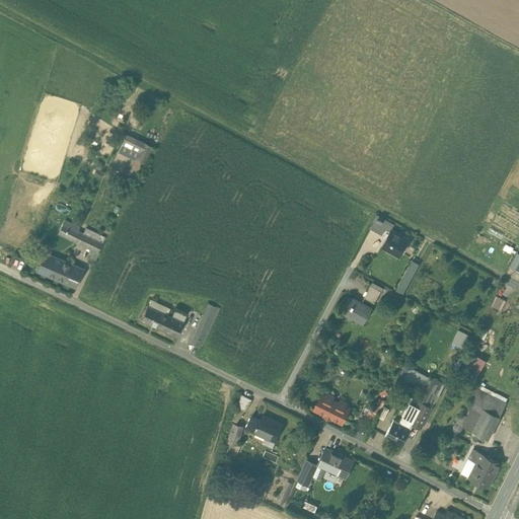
[(144,144),(126,135),(119,150),(136,159),(144,144)]
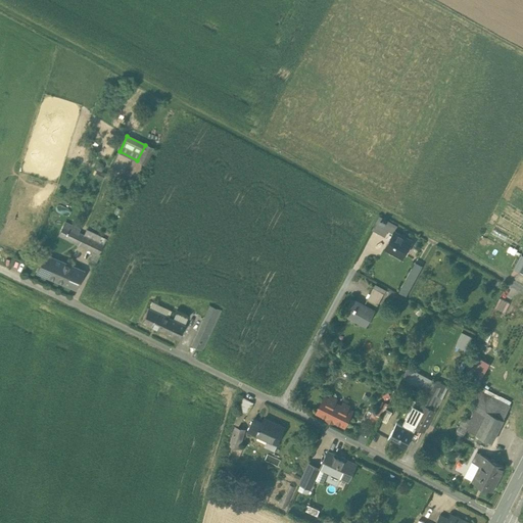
[(397,226),(379,216),(372,229),(378,233),(384,222),(391,225),(396,228),(397,226)]
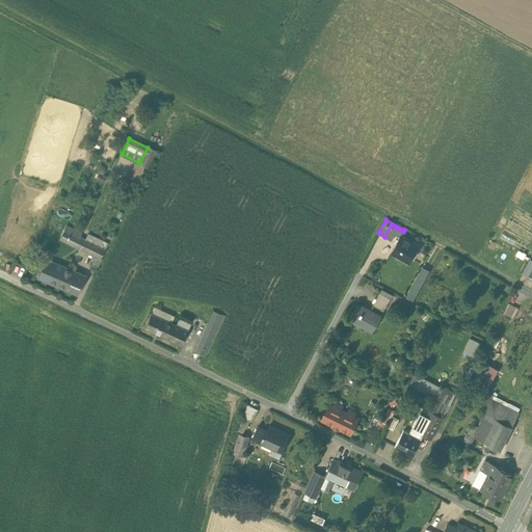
[(391,225),(384,237),(392,241),(395,235),(398,229),(391,225)]
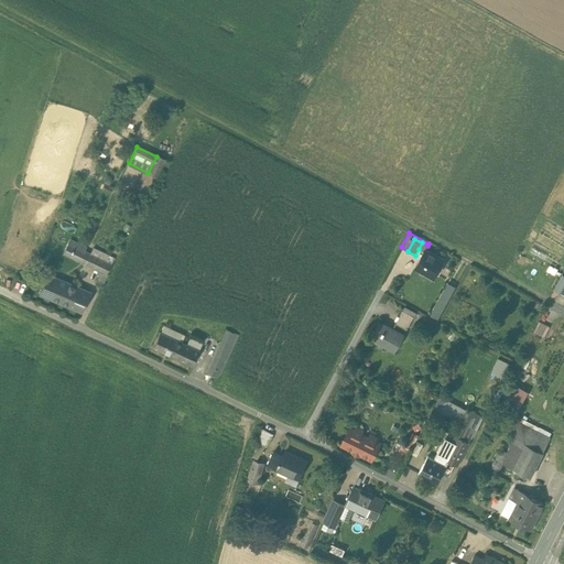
[(68,241),(63,251),(67,255),(73,245),(68,241)]
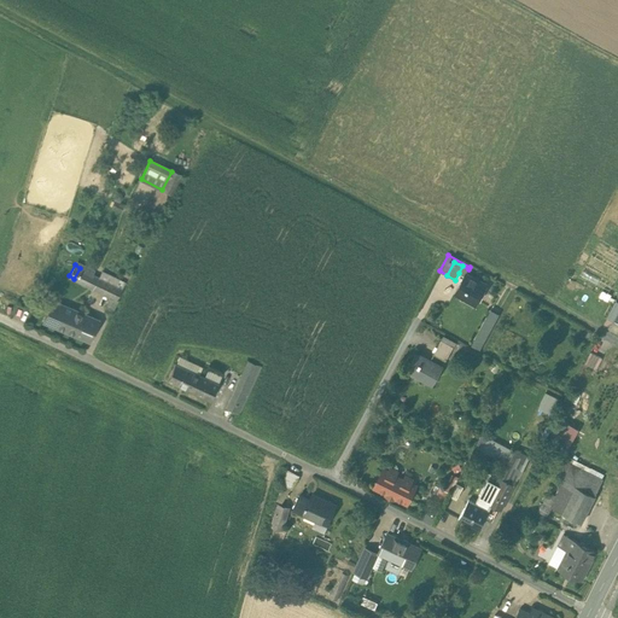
[(94,275),(80,268),(74,279),(88,286),(94,275)]
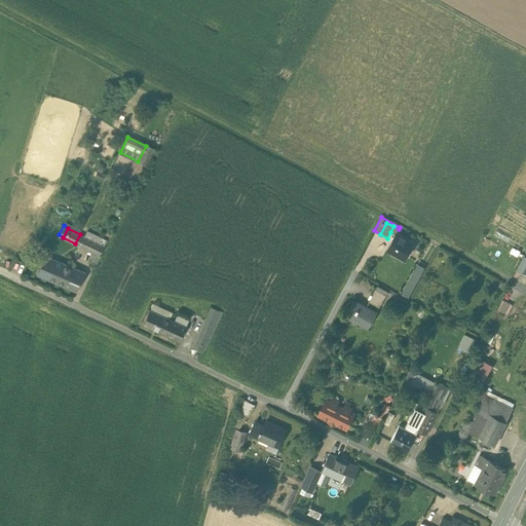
[(106,240),(87,230),(84,236),(103,247),(106,240)]
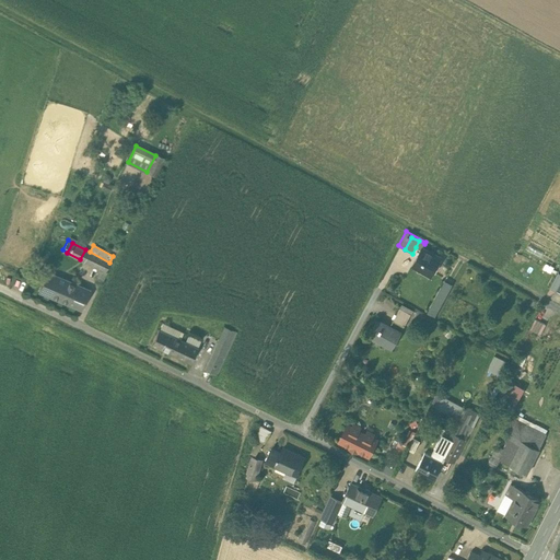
[(422,247),(421,249),(412,265),(420,269),(421,268),(431,272),(430,275),(431,276),(441,258),(422,247)]
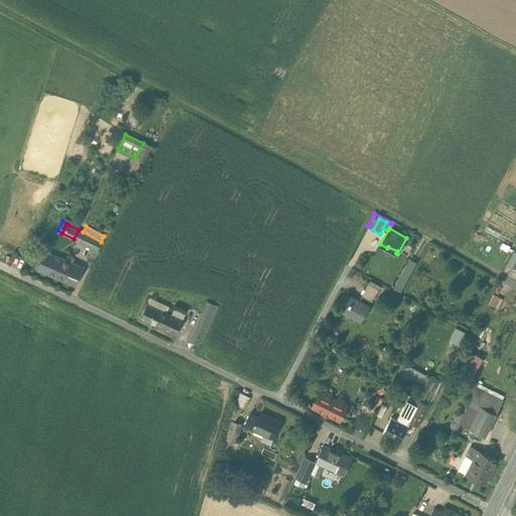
[(79,230),(74,239),(78,241),(83,232),(79,230)]
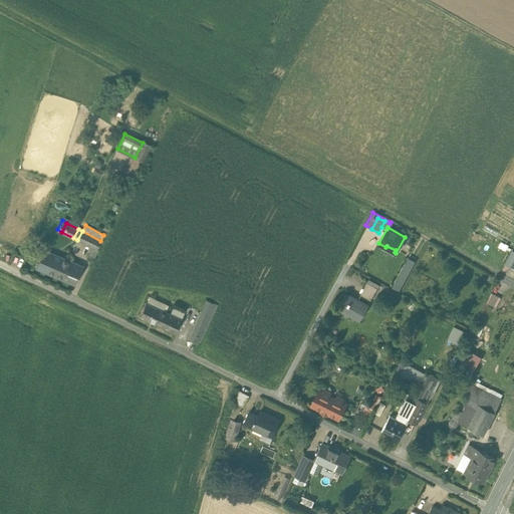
[(100,241),(82,231),(77,240),(90,247),(95,250),(96,249),(100,241)]
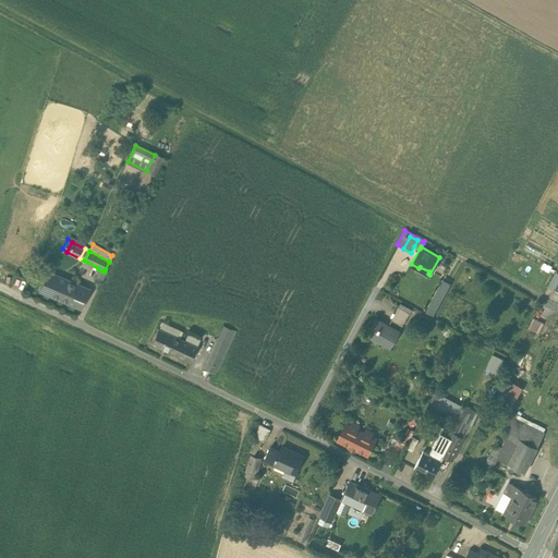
[(104,271),(98,268),(94,277),(101,281),(106,271),(105,270),(104,271)]
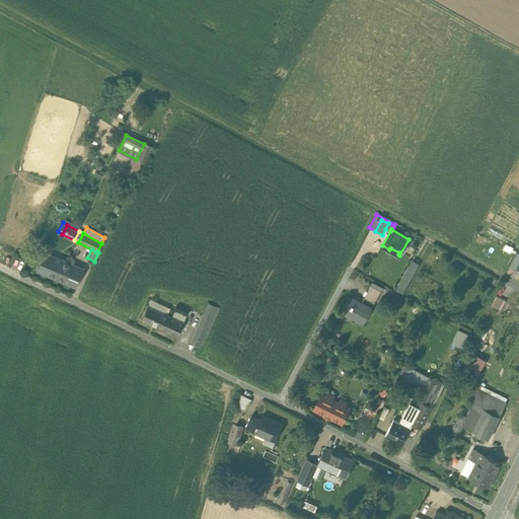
[(518,260),(502,250),(499,256),(515,265),(518,260)]
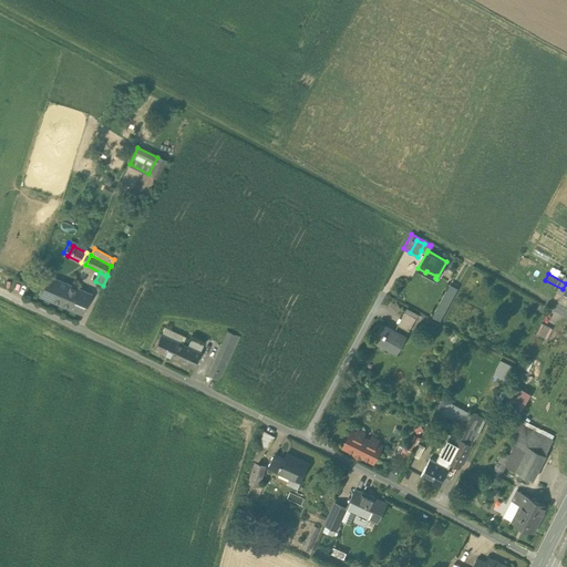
[(90,294),(49,276),(40,295),(82,312),(90,294)]
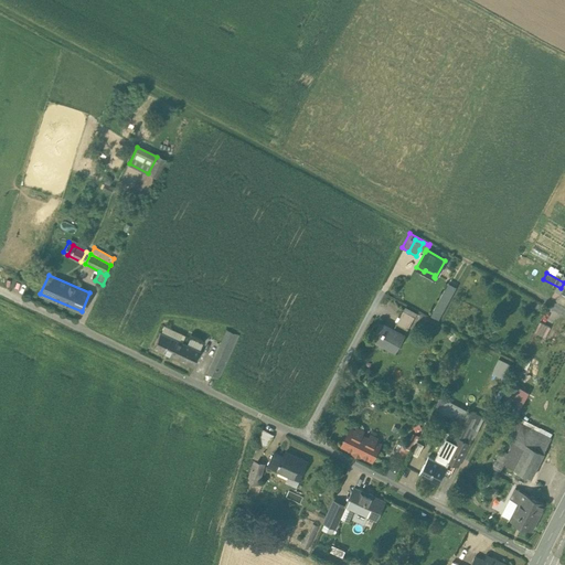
[(449,284),(432,316),(438,319),(456,287),(449,284)]
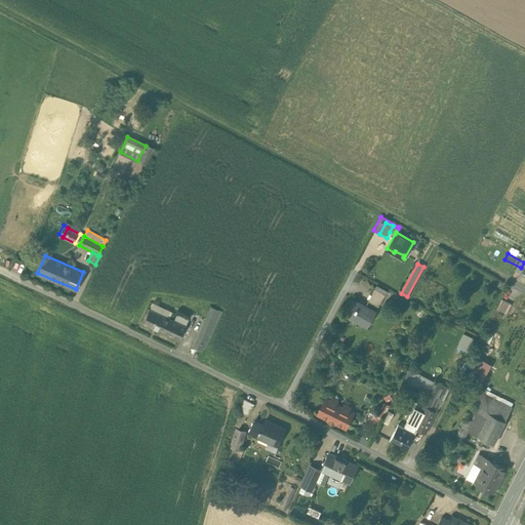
[(386,294),(374,288),(368,300),(378,307),(386,294)]
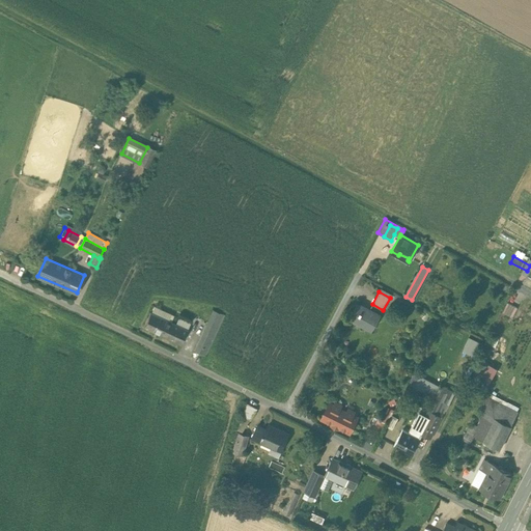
[(503,312),(514,317),(520,307),(508,302),(503,312)]
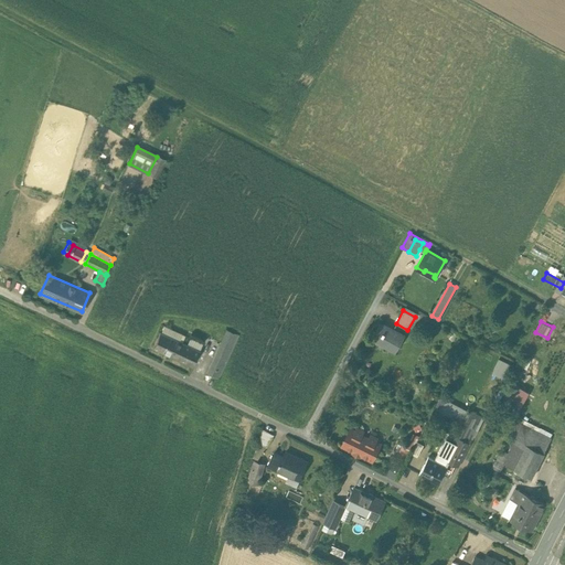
[(404,336),(381,322),(372,339),(395,352),(404,336)]
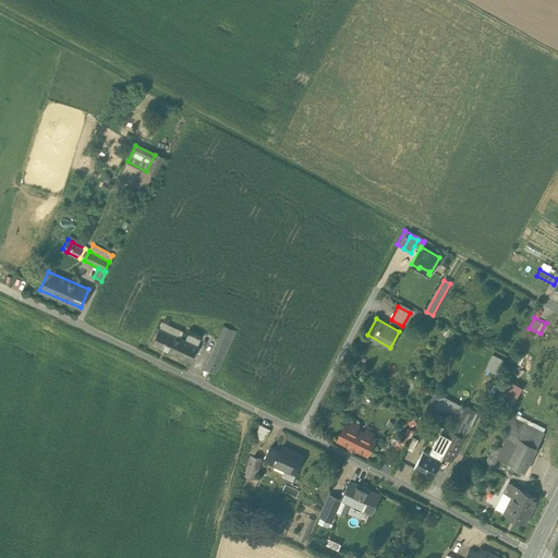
[(182,330),(162,322),(159,329),(179,338),(182,330)]
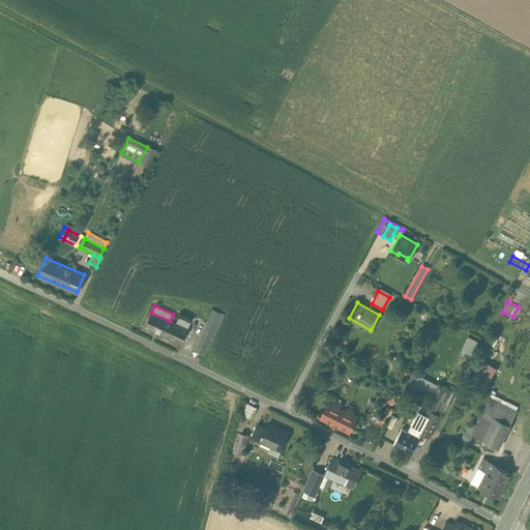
[(223,314),(212,310),(206,323),(217,328),(223,314)]
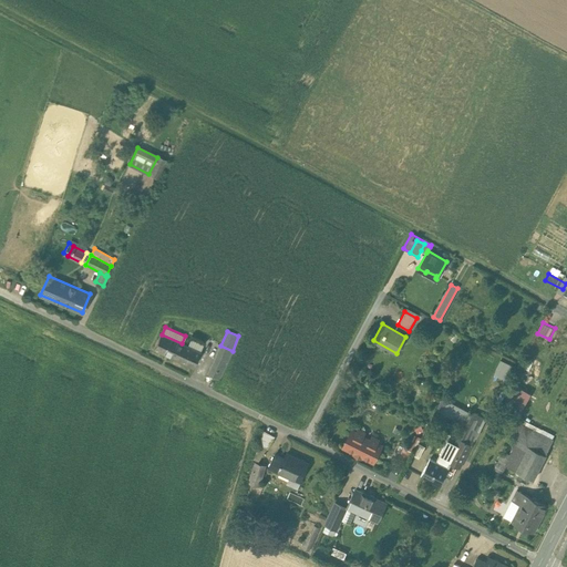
[(162,334),(161,333),(154,349),(194,367),(200,351),(182,343),(162,334)]
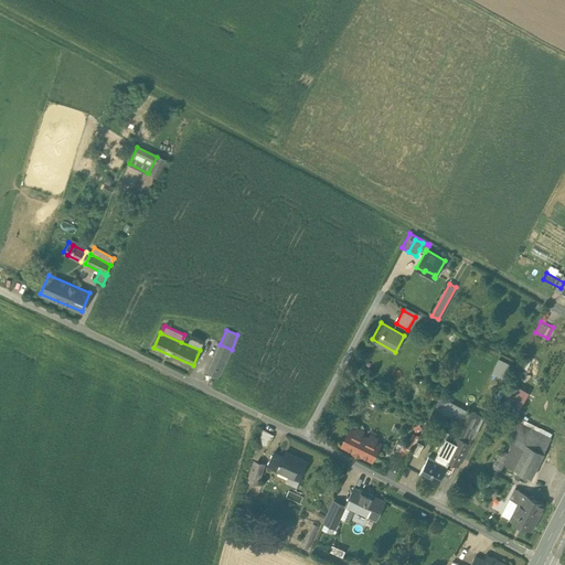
[(220,344),(208,374),(219,379),(232,350),(220,344)]
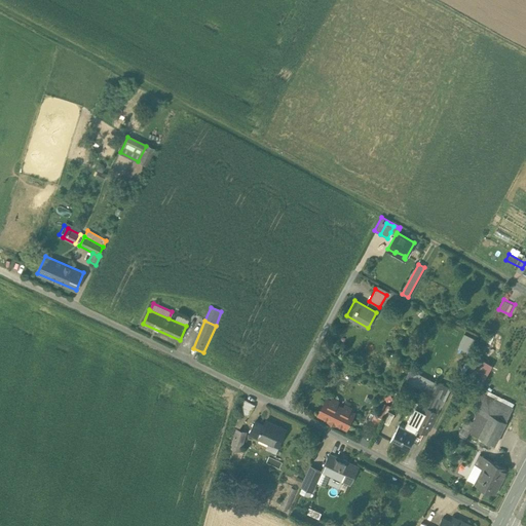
[(479,341),(464,334),(458,346),(473,353),(479,341)]
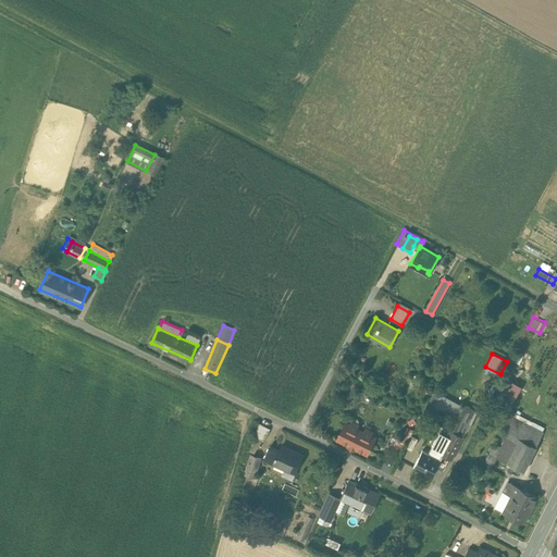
[(515,401),(523,385),(512,381),(505,397),(515,401)]
